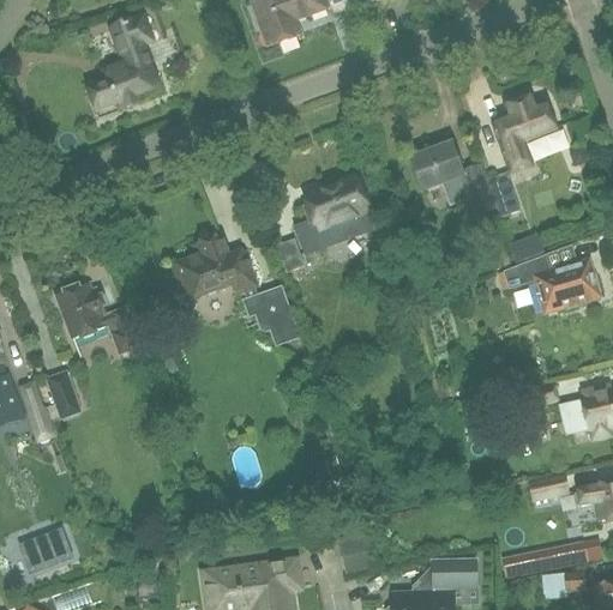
[(252,0),(270,44),(302,32),(298,18),(330,6),(328,0),(252,0)]
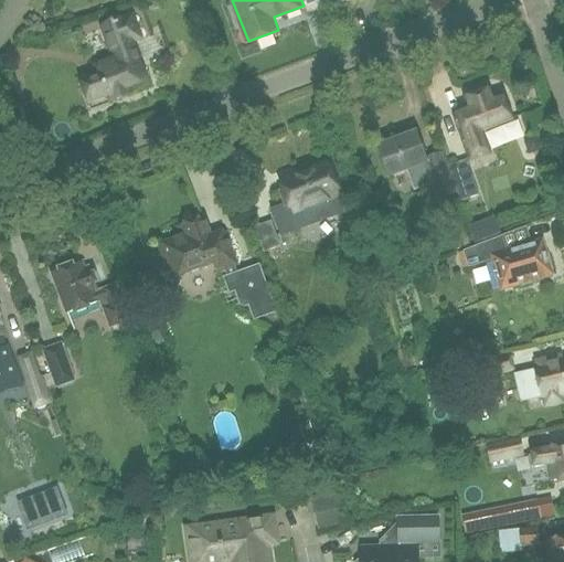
[(78,77),(88,102),(108,94),(110,99),(131,92),(129,85),(148,77),(134,41),(144,38),(134,11),(99,23),(113,57),(108,59),(110,65),(78,77)]
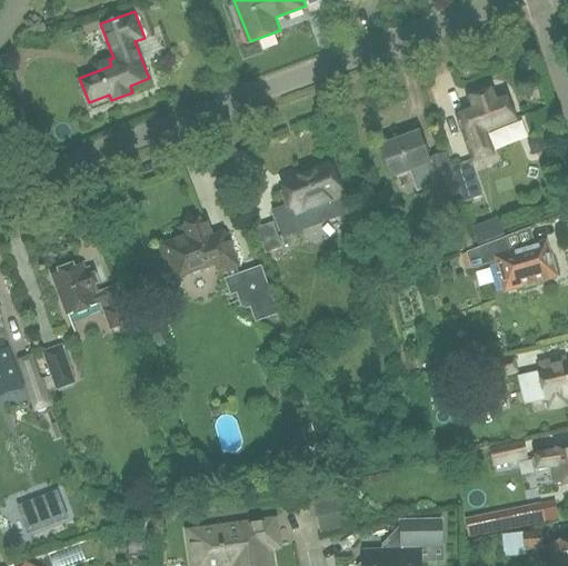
[(495,102),(490,90),(474,97),(477,108),(462,113),(477,152),(489,148),(481,127),(512,116),(506,99),(495,102)]
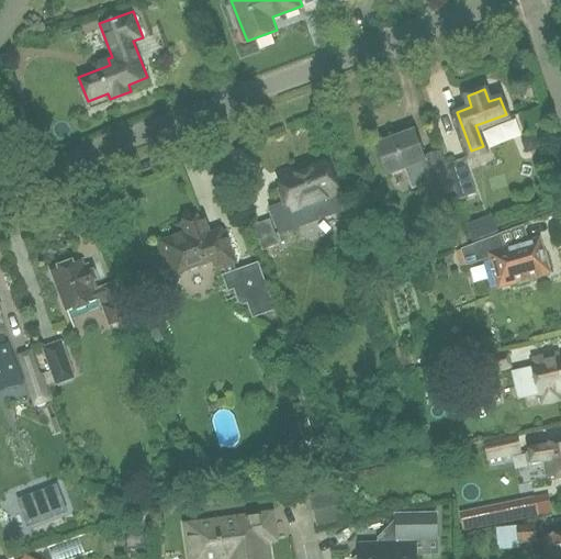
[(413,129),(376,143),(386,172),(404,166),(413,188),(429,181),(435,197),(456,189),(441,148),(423,155),(413,129)]
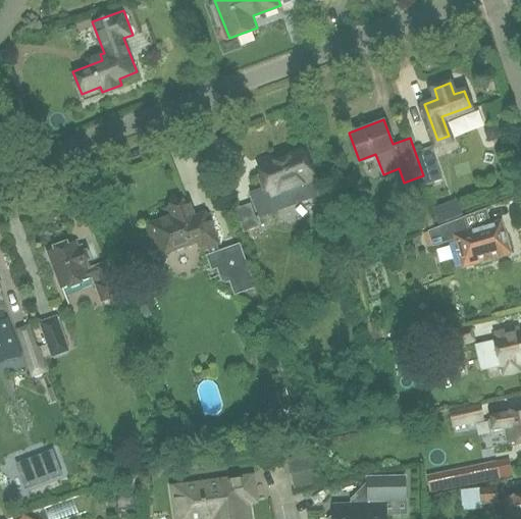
[(252,192),(260,215),(278,209),(276,206),(298,198),(299,201),(317,194),(311,179),(313,178),(303,151),(299,152),(297,151),(290,153),(289,156),(275,161),(273,159),(265,162),(265,165),(261,166),(263,172),(257,174),(262,188),(252,192)]
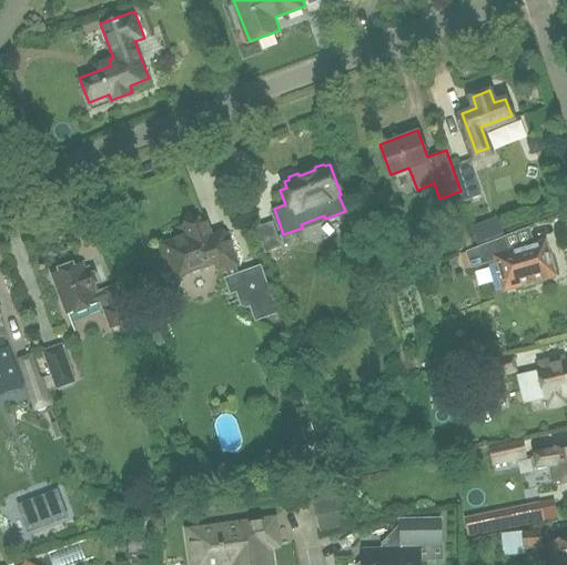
[(477,180),(462,185),(466,198),(481,193),(477,180)]
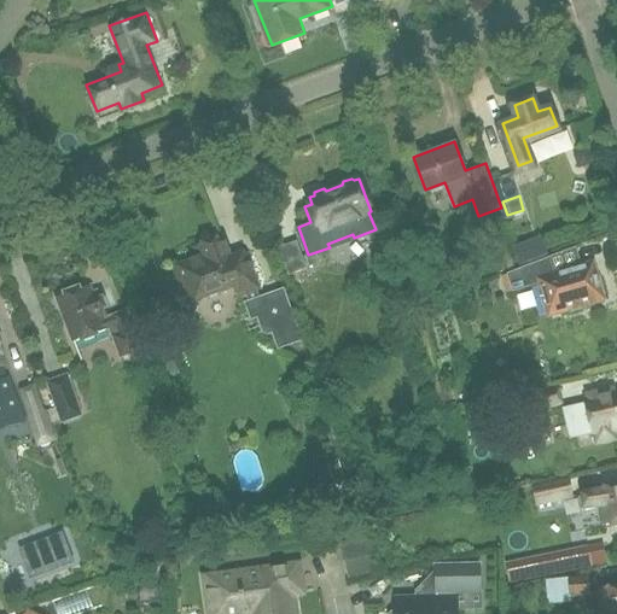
[(260,294),(257,286),(258,286),(245,250),(231,255),(225,238),(220,239),(217,233),(199,239),(202,245),(198,247),(201,255),(176,264),(190,300),(238,282),(242,292),(245,291),(249,298),(244,300),(251,319),(257,317),(262,331),(268,333),(272,332),(278,349),(304,339),(284,286),(260,294)]
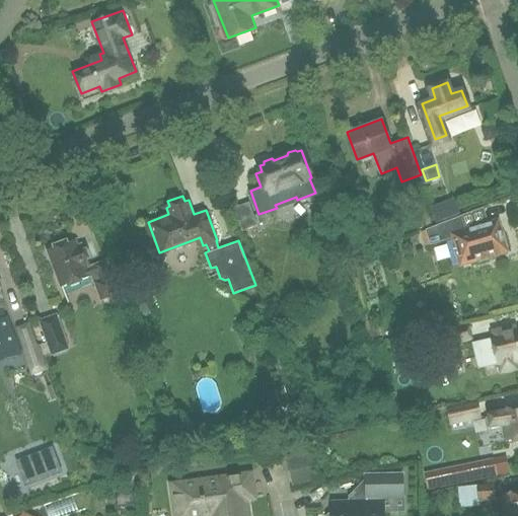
[(259,224),(248,201),(233,207),(243,230),(259,224)]
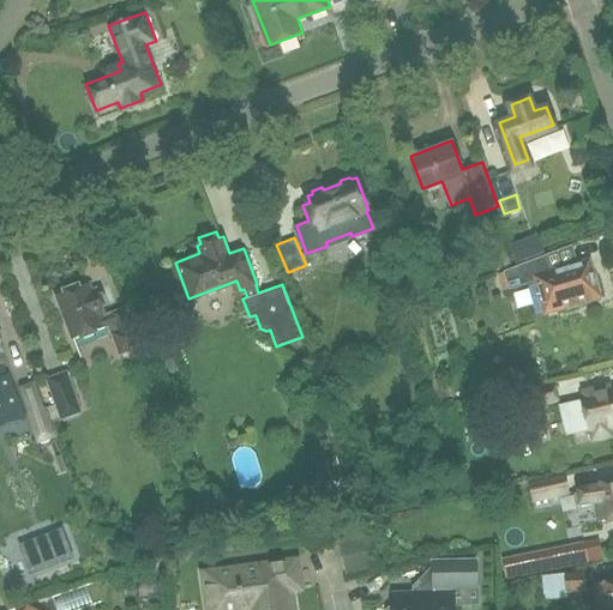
[(504,249),(490,253),(494,267),(509,264),(504,249)]
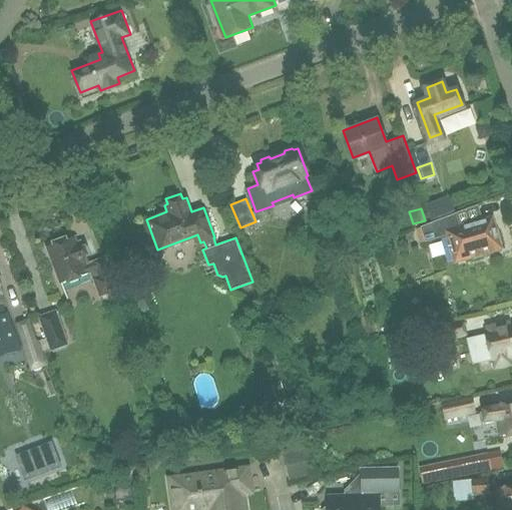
[(491,217),(459,226),(451,229),(447,216),(421,224),(426,240),(446,235),(454,260),(500,245),(491,217)]
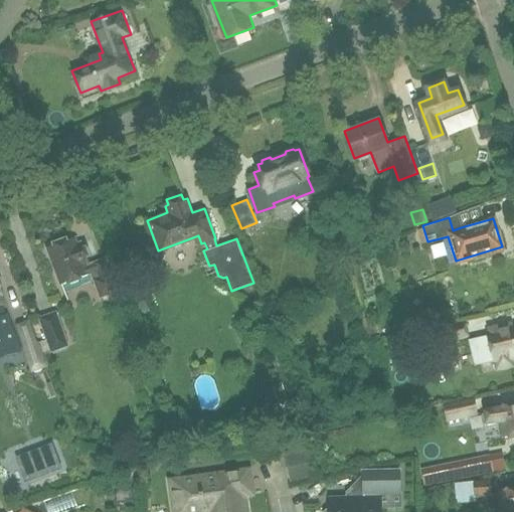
[(101,296),(118,289),(105,257),(90,263),(81,241),(77,242),(75,237),(47,248),(60,282),(91,270),(101,296)]
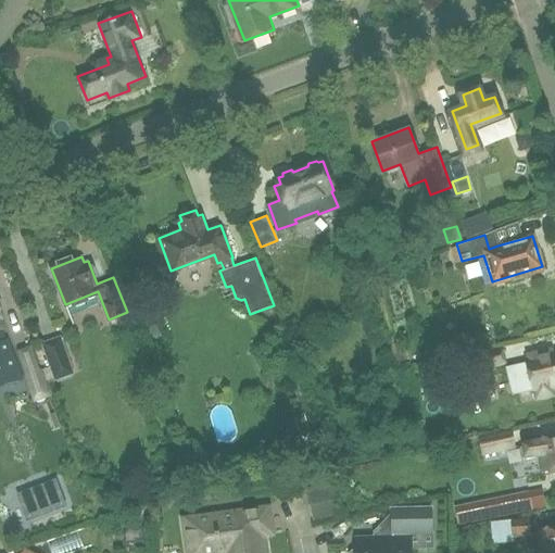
[(0,372),(1,373),(3,378),(21,372),(8,338),(4,339),(0,328),(2,328),(0,322),(0,315),(2,314),(0,309),(0,372)]
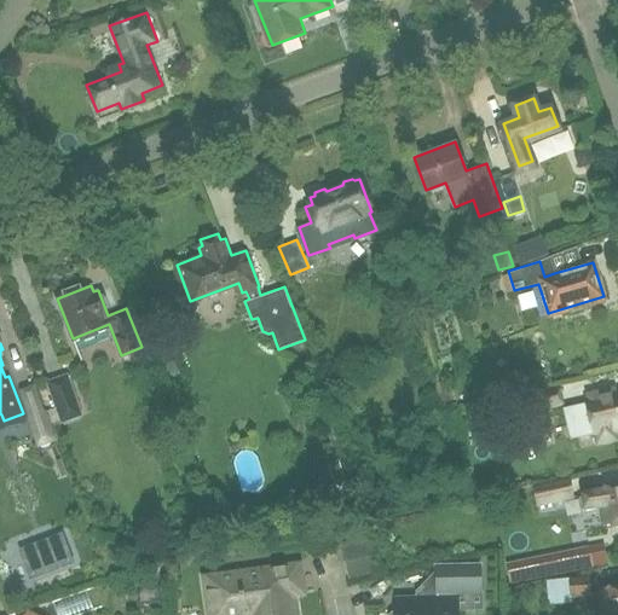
[(85,415),(69,372),(46,381),(56,406),(47,410),(52,422),(61,418),(62,423),(85,415)]
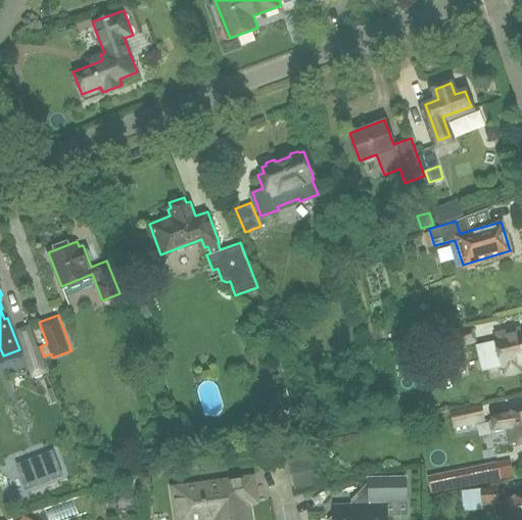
[(31,325),(17,329),(25,351),(38,346),(31,325)]
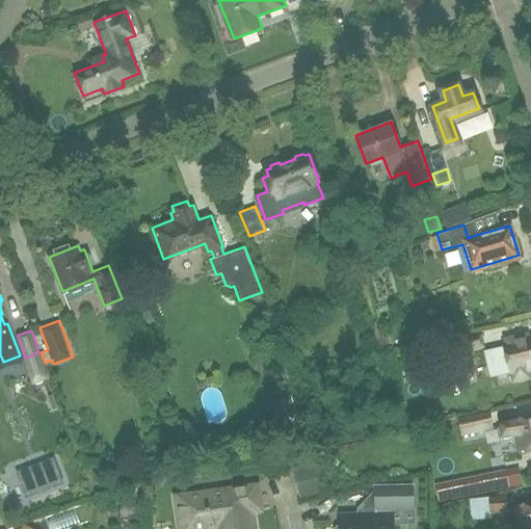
[(458,337),(462,352),(485,347),(482,331),(458,337)]
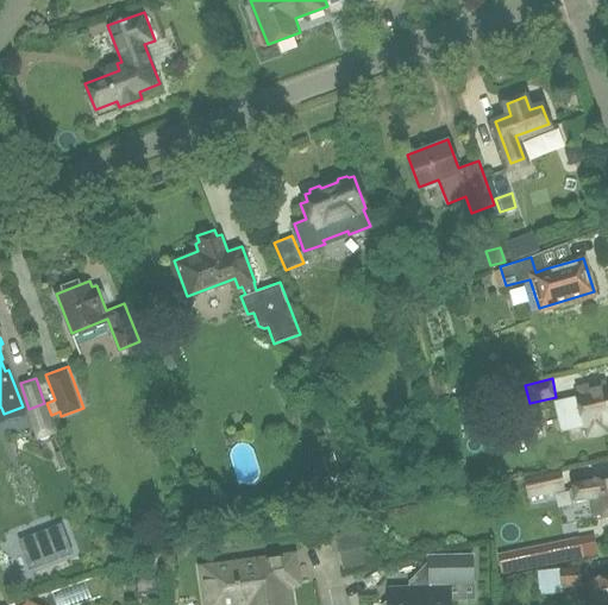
[(562,430),(584,426),(585,432),(602,428),(601,421),(607,418),(607,386),(602,389),(601,384),(577,390),(578,394),(555,399),(562,430)]
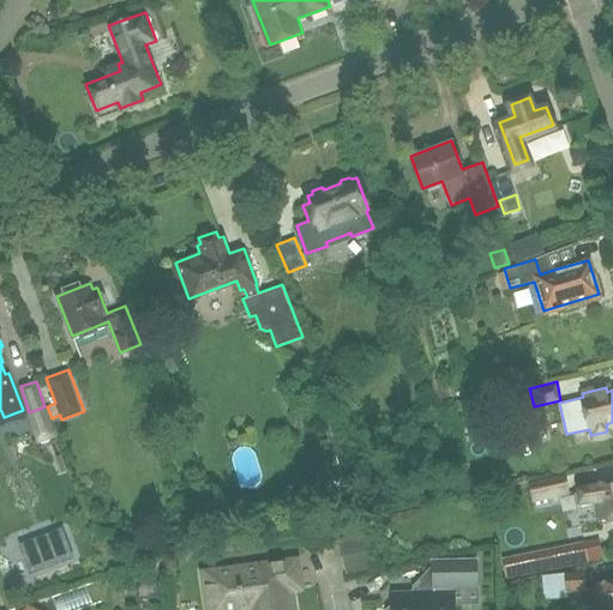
[(236,434),(228,436),(230,447),(240,444),(236,434)]
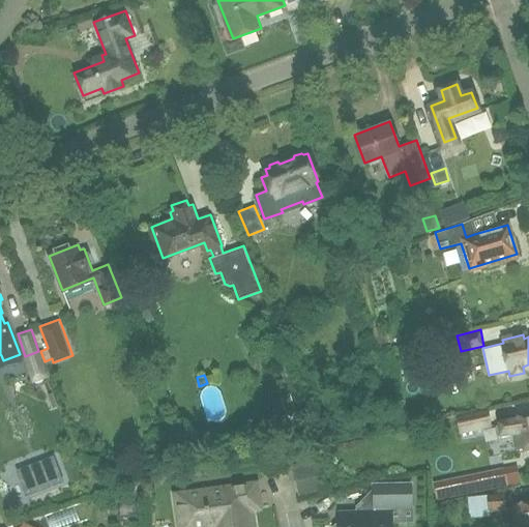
[(289,390),(282,393),(288,411),(295,409),(289,390)]
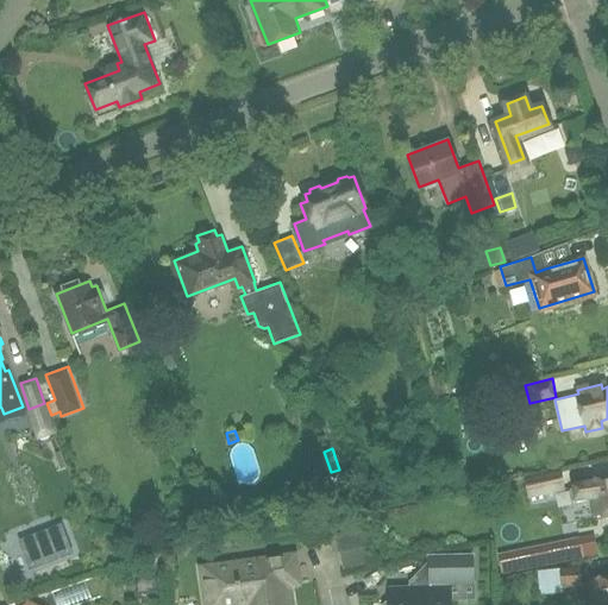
[(559,470),(526,478),(531,495),(564,486),(559,470)]
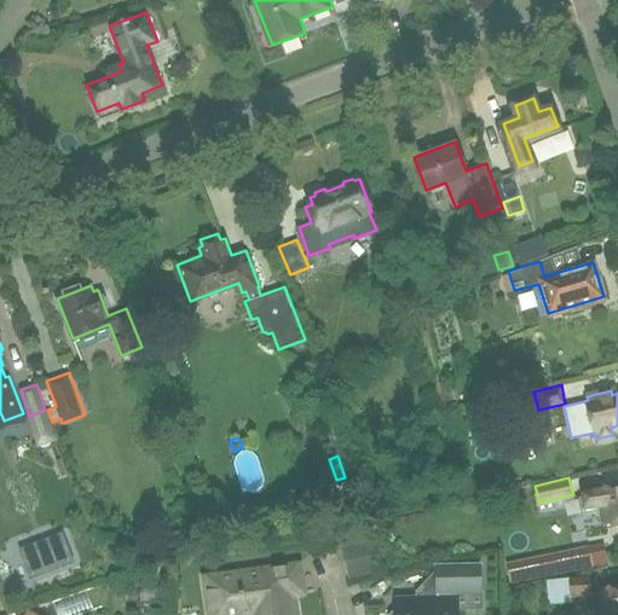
[(617,483),(582,491),(585,505),(600,503),(604,522),(617,518),(617,483)]
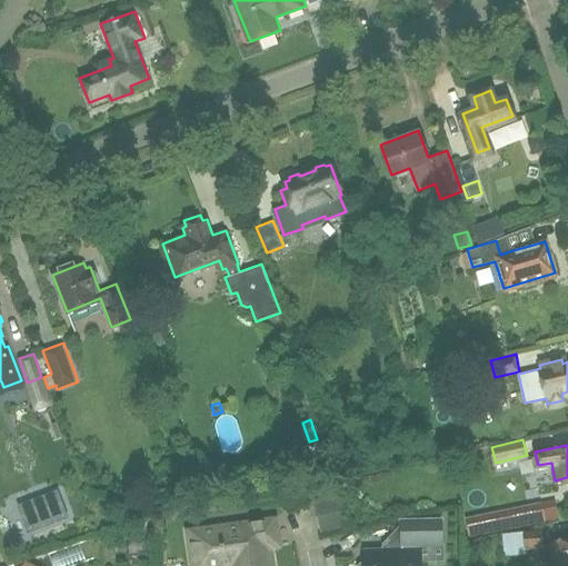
[(198,496),(186,498),(187,508),(199,507),(198,496)]
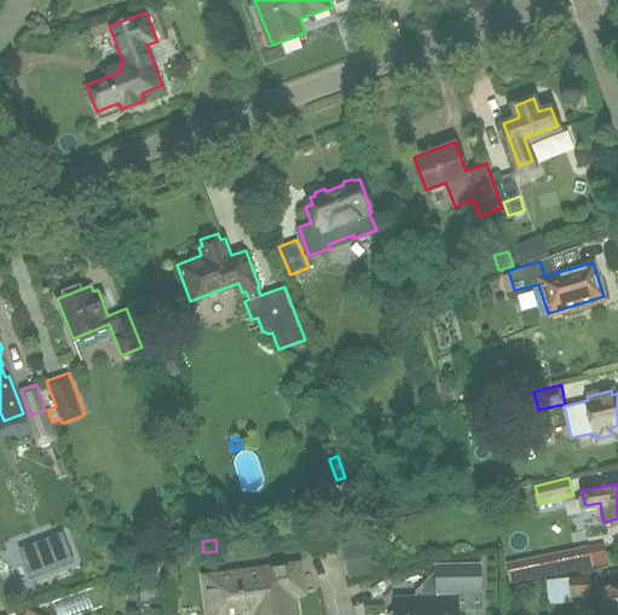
[(365,539),(342,545),(346,561),(369,555),(365,539)]
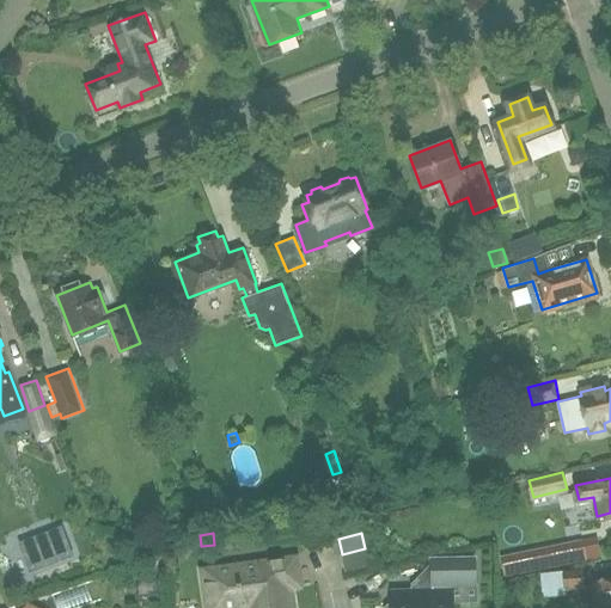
[(597,535),(501,554),(505,573),(600,554),(597,535)]
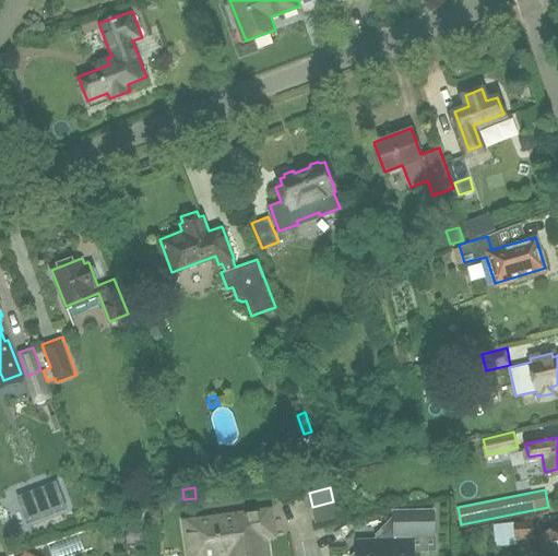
[(413,555),(414,537),(416,536),(437,535),(437,507),(392,508),(392,516),(376,532),(376,537),(358,539),(358,552),(355,553),(352,555),(413,555)]
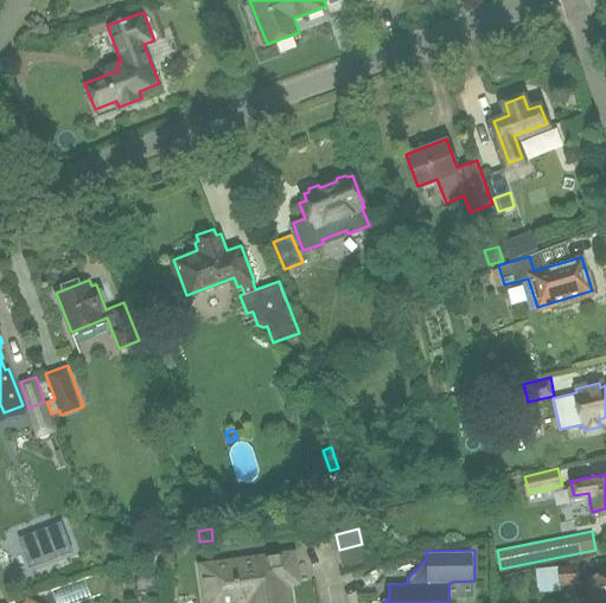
[(293,551),(202,564),(206,602),(291,602),(288,582),(298,579),(293,551)]
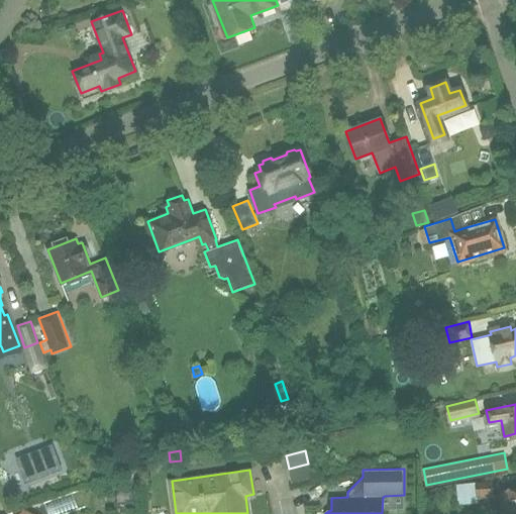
[(495,496),(494,479),(457,481),(458,504),(479,503),(479,497),(495,496)]
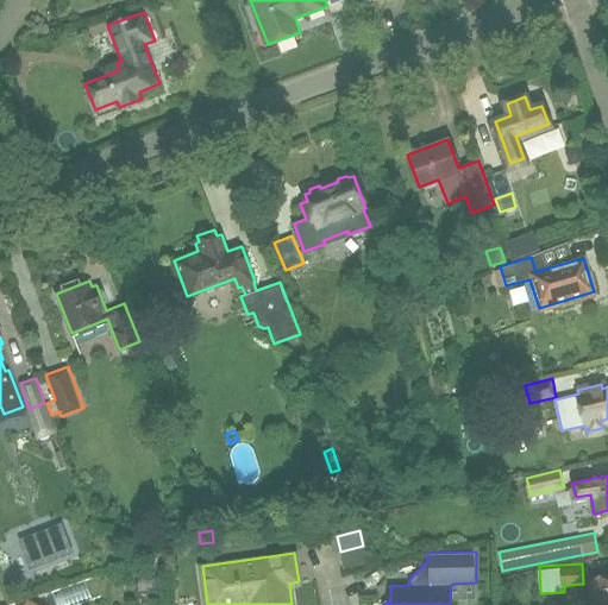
[(158,574),(139,577),(140,604),(142,604),(161,604),(158,574)]
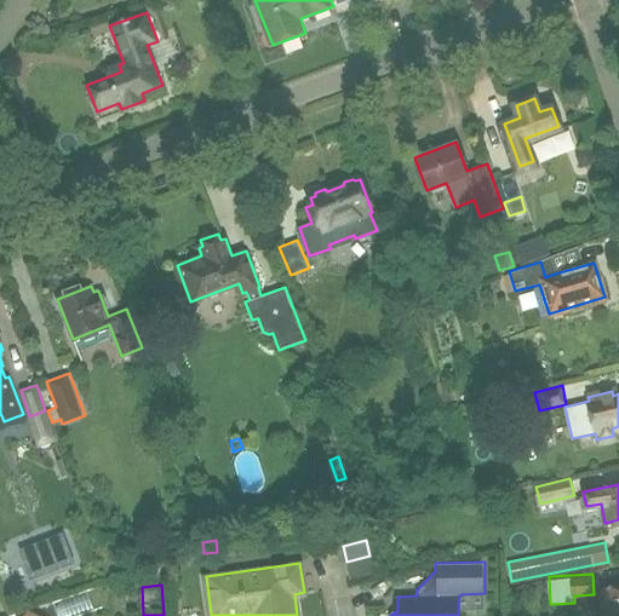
[(618,585),(601,587),(603,615),(618,615),(618,585)]
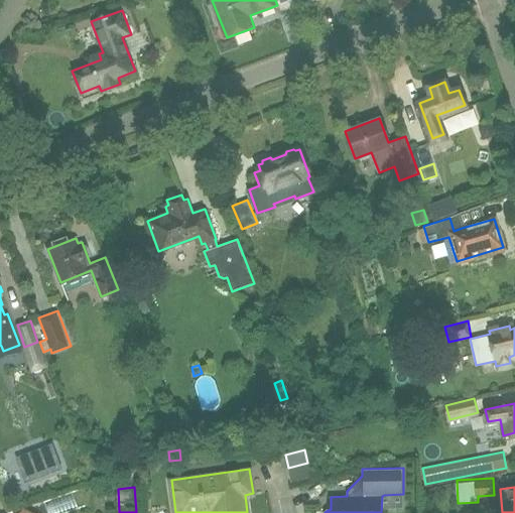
[(30,512),(59,512),(60,509),(34,502),(30,512)]
